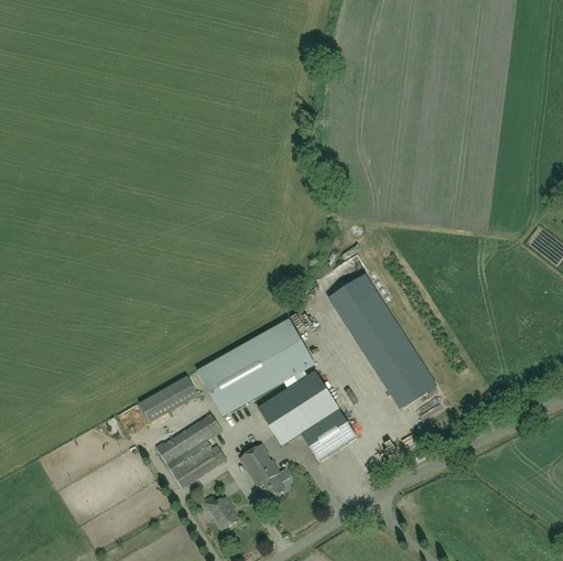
[(365,273),(331,294),(343,313),(376,292),(365,273)]
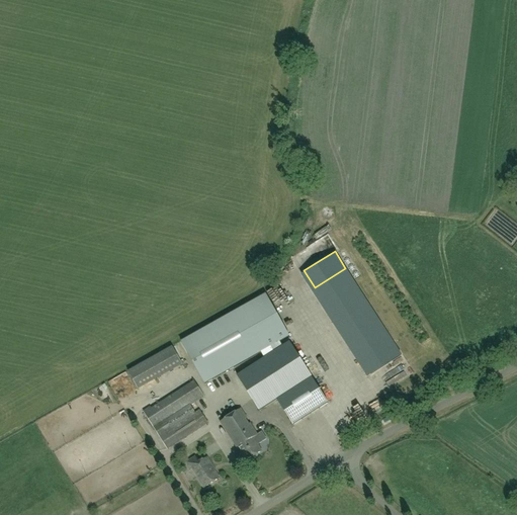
[(293,261),(281,267),(283,273),(296,266),(293,261)]
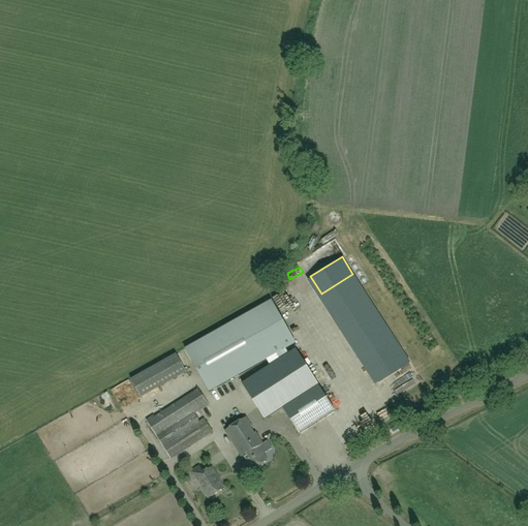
[(265,415),(282,404),(299,430),(334,407),(294,346),(278,357),(276,351),(294,341),(271,298),(184,346),(209,390),(266,358),(269,363),(242,380),(265,415)]
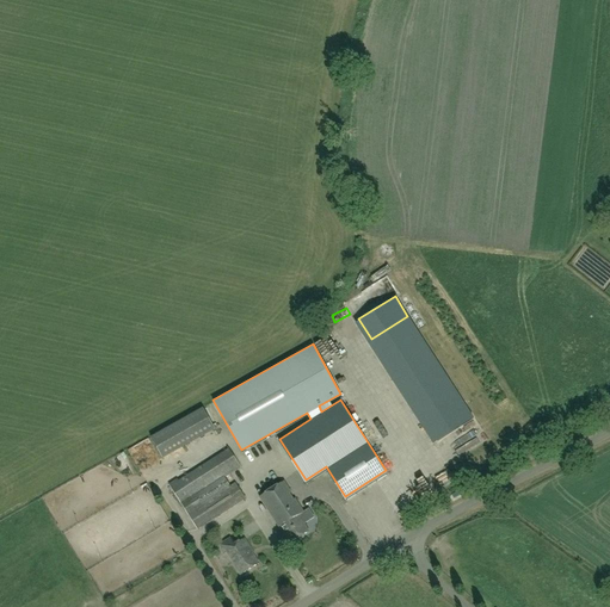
[(149,427),(159,450),(215,425),(205,402),(149,427)]
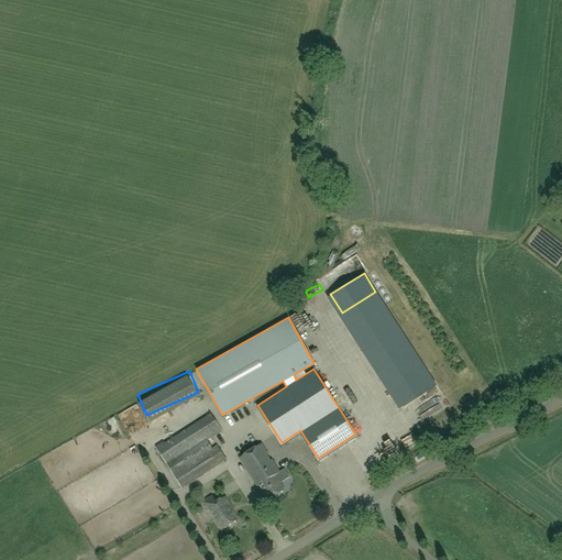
[(178,454),(221,428),(209,409),(209,410),(210,412),(164,441),(163,440),(155,445),(182,485),(226,458),(217,443),(185,464),(178,454)]
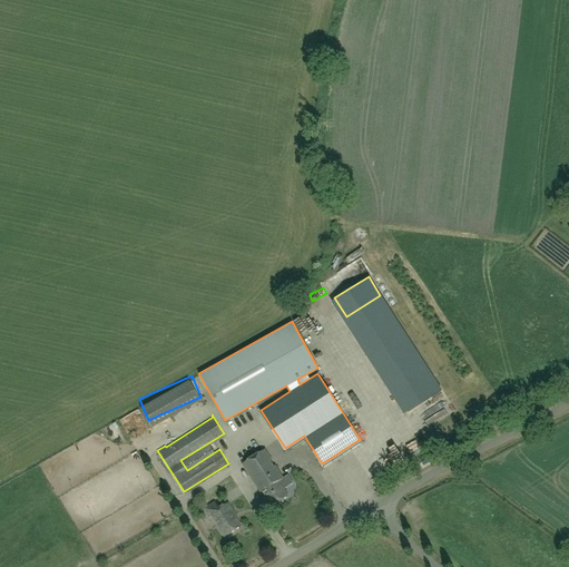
[(287,492),(278,478),(283,476),(264,447),(242,461),(258,488),(261,487),(271,504),(287,492)]
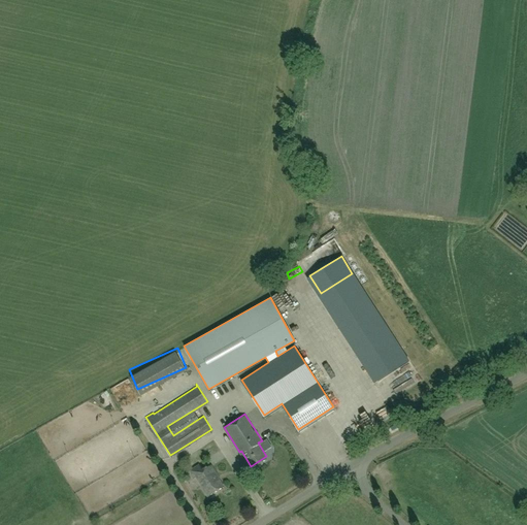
[(207,494),(223,485),(216,473),(217,473),(210,463),(194,473),(207,494)]
